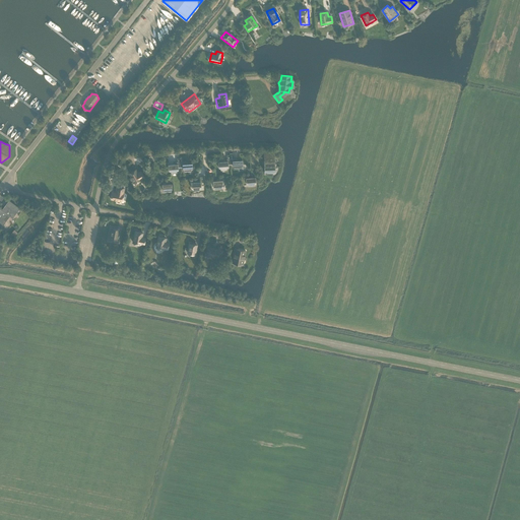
[(274,153),(264,153),(265,172),(267,172),(267,174),(273,174),(272,172),(275,172),(274,153)]
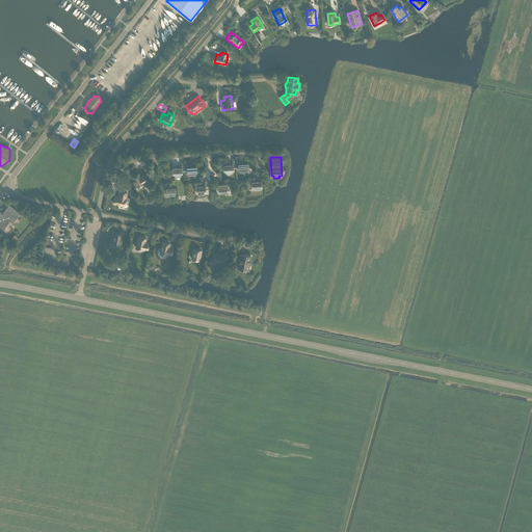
[(235,163),(236,168),(238,168),(239,169),(240,169),(240,173),(247,173),(247,169),(248,169),(247,163),(238,164),(238,162),(235,163)]
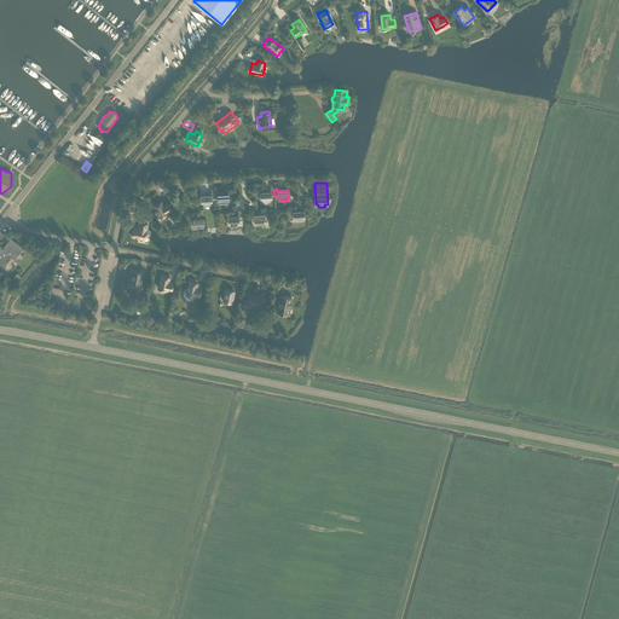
[(271,196),(275,196),(273,190),(271,190),(271,191),(260,192),(261,201),(262,200),(262,202),(270,202),(270,200),(272,200),(271,196)]
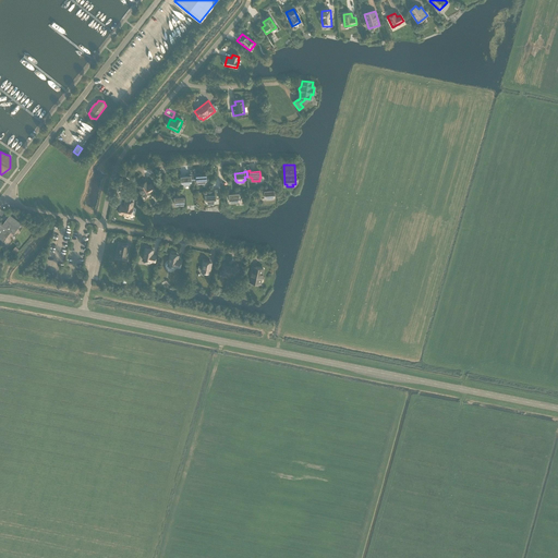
[(191,180),(193,180),(193,173),(190,174),(190,176),(181,177),(181,183),(183,183),(183,185),(190,185),(190,183),(191,183),(191,180)]
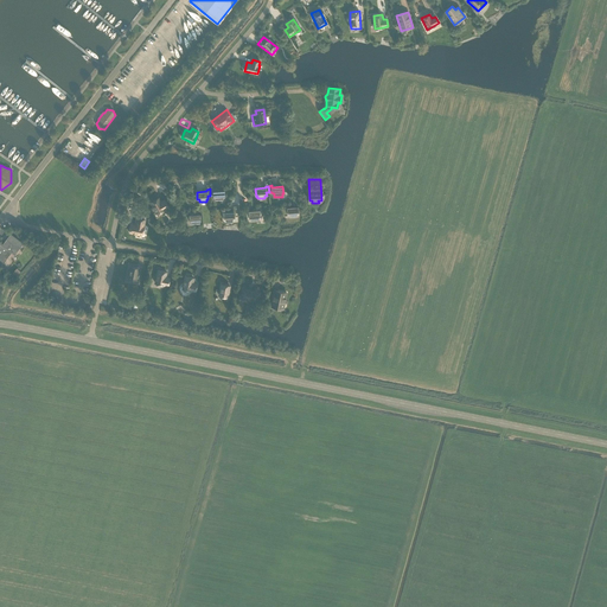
[(210,189),(210,196),(213,195),(213,197),(215,197),(215,200),(223,200),(223,197),(224,197),(224,190),(213,191),(213,189),(210,189)]
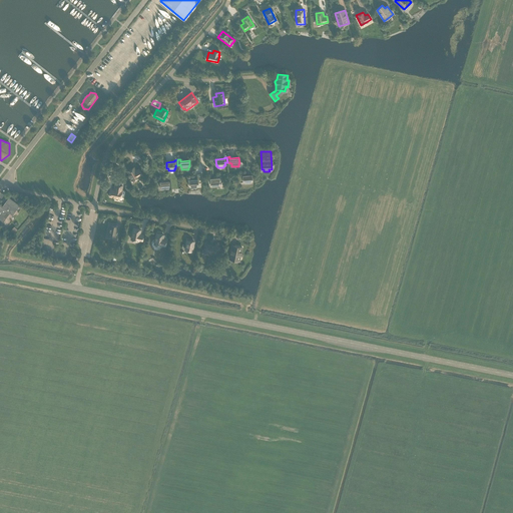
[(133,167),(127,171),(132,180),(139,176),(142,174),(139,169),(135,170),(133,167)]
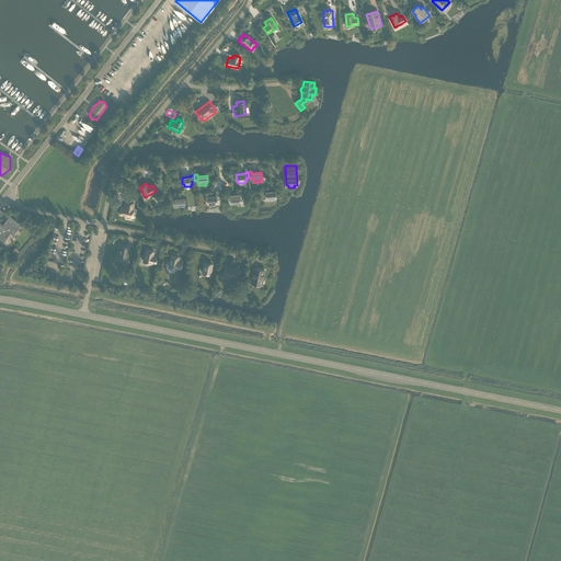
[(265,192),(266,198),(267,198),(267,201),(274,201),(274,198),(276,198),(275,191),(265,192)]
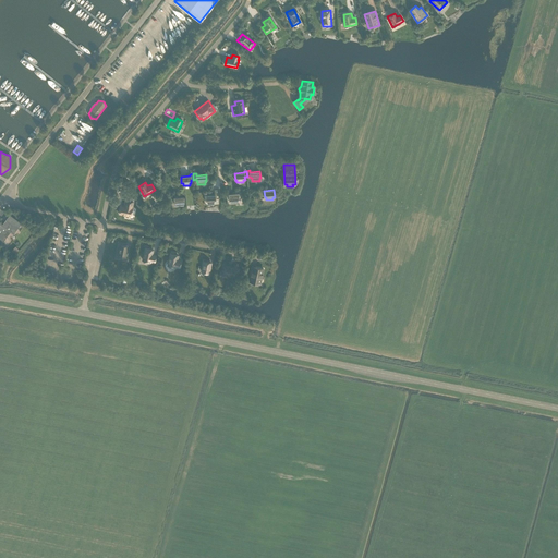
[(229,194),(229,199),(230,199),(230,203),(238,203),(238,199),(239,199),(239,193),(229,194)]
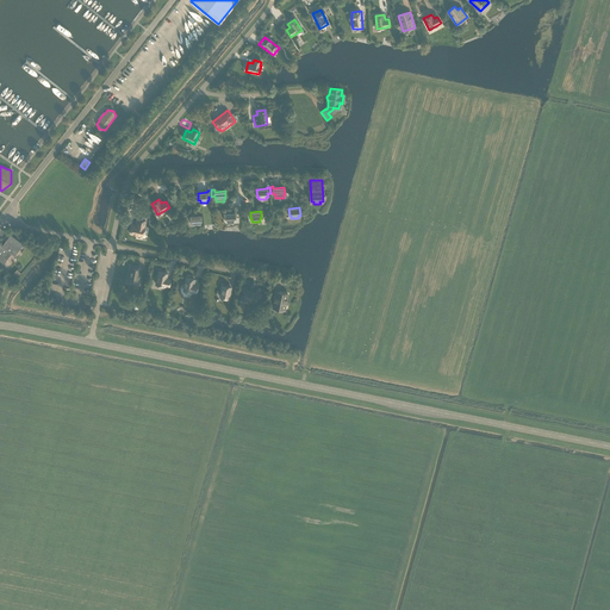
[(238,213),(235,213),(235,212),(224,213),(225,222),(226,222),(226,223),(234,223),(234,221),(236,221),(235,218),(238,217),(238,213)]
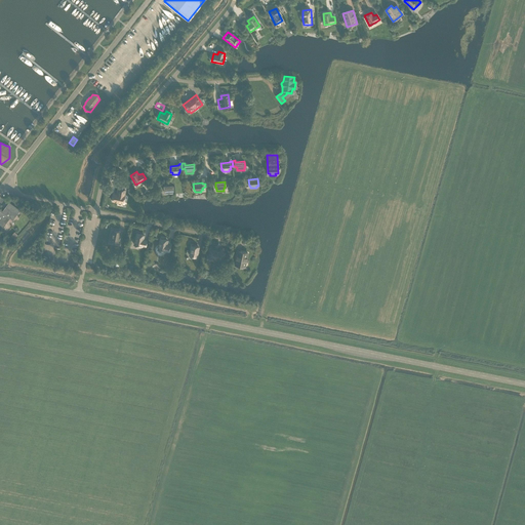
[(165,194),(172,194),(172,191),(173,191),(173,185),(164,186),(164,191),(165,191),(165,194)]
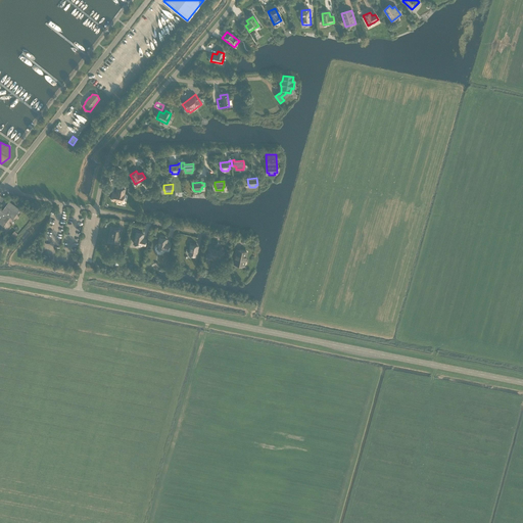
[(116,193),(113,193),(111,200),(123,202),(124,195),(125,191),(117,190),(116,193)]
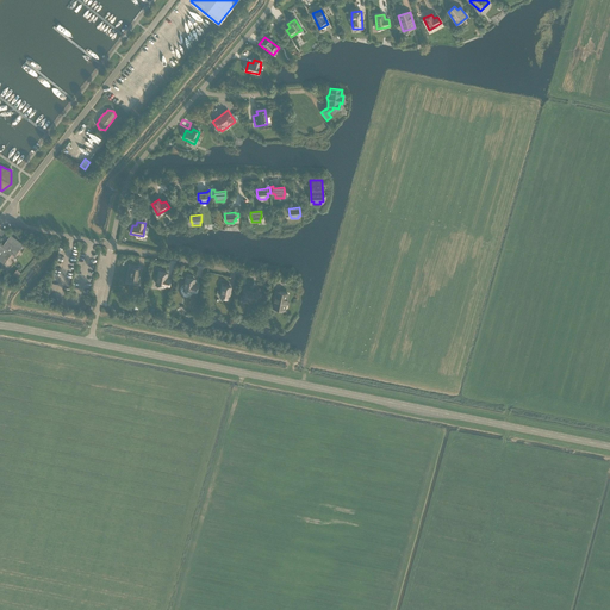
[(11,236),(2,247),(11,253),(14,255),(20,248),(19,248),(22,244),(11,236)]
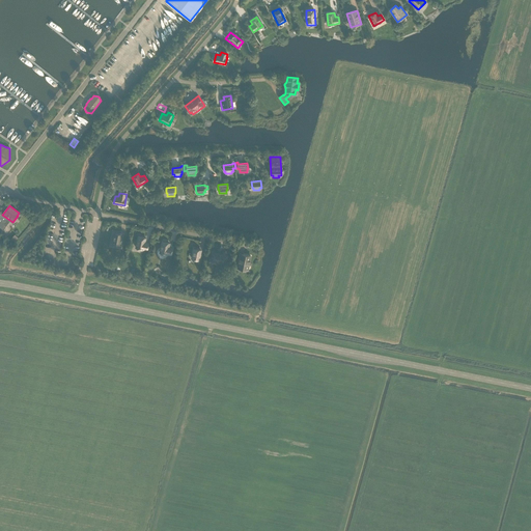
[(9,220),(2,215),(1,217),(0,216),(0,227),(2,228),(4,226),(5,226),(9,220)]
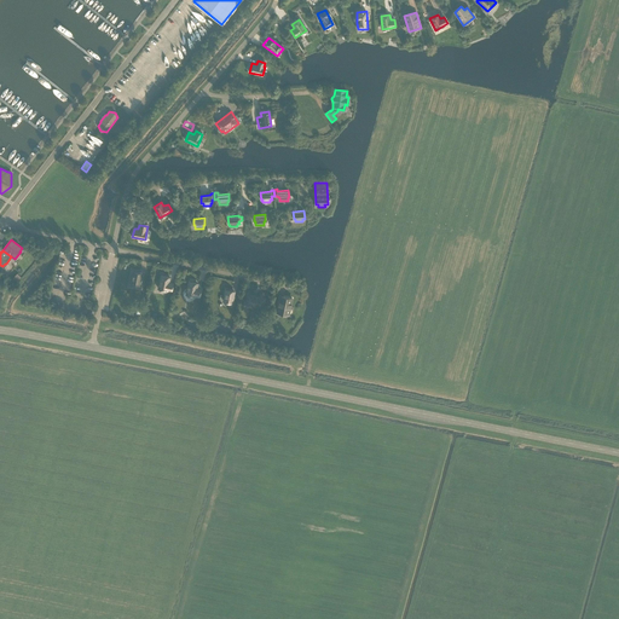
[(139,285),(142,275),(133,272),(131,284),(139,285)]
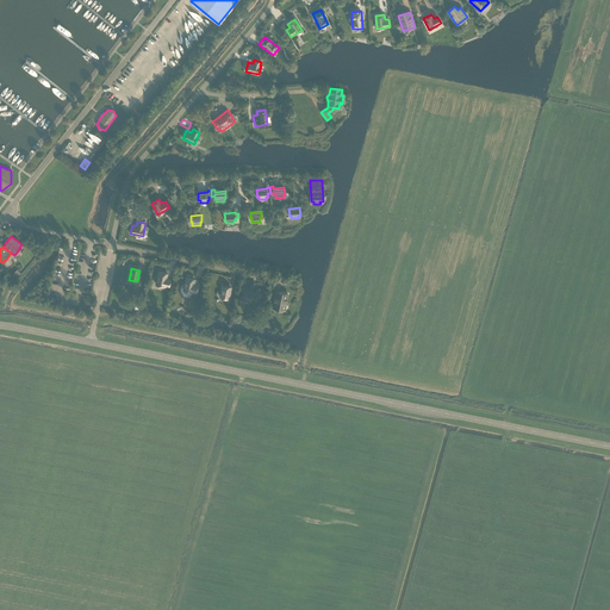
[(167,279),(167,274),(159,272),(156,285),(168,287),(169,279),(167,279)]
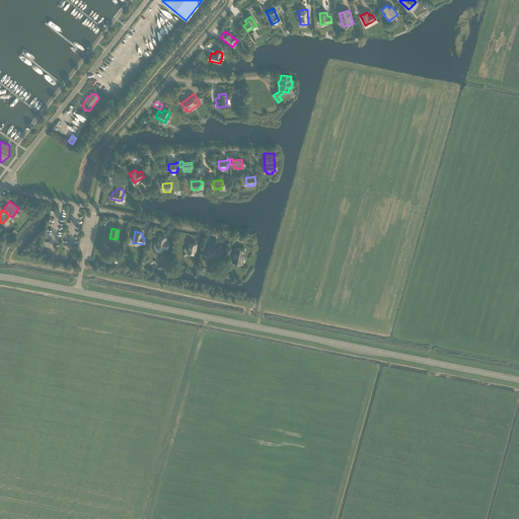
[(165,242),(165,238),(158,236),(156,247),(167,249),(168,242),(165,242)]
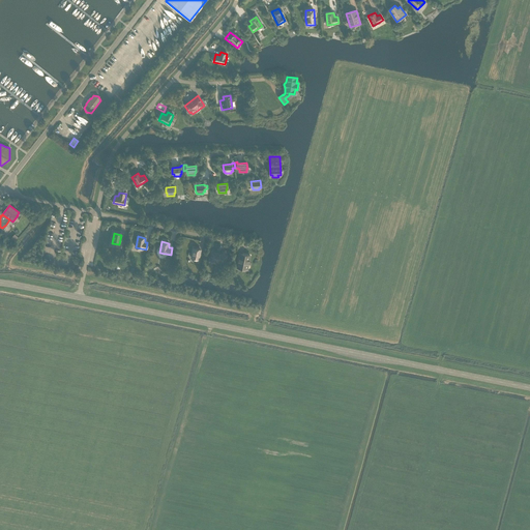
[(201,249),(194,248),(190,260),(198,261),(201,249)]
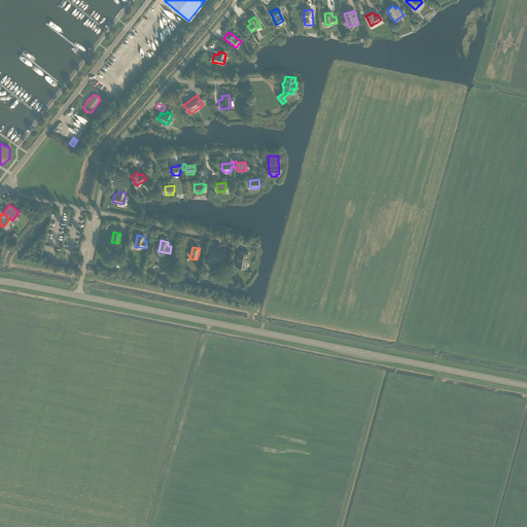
[(225,254),(211,250),(209,259),(214,260),(214,259),(218,259),(218,261),(223,262),(225,254)]
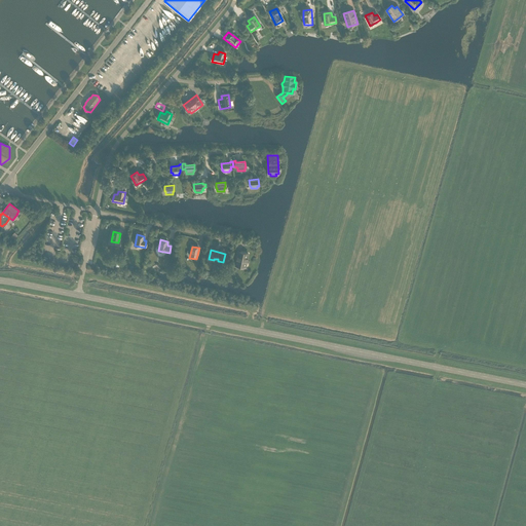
[(245,267),(248,254),(237,251),(234,265),(245,267)]
